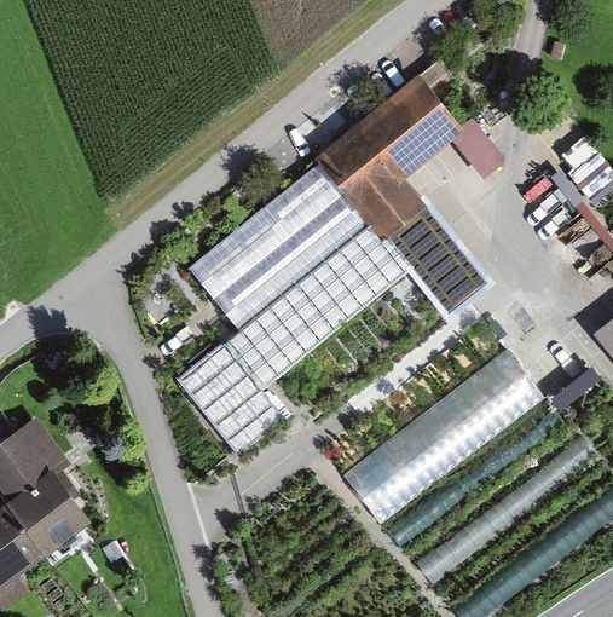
[(415,70),(311,155),(376,236),(422,199),(400,172),(445,136),(460,125),(415,70)]
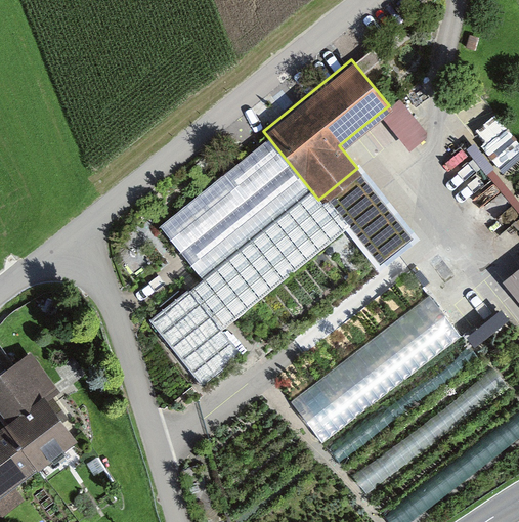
[(396,99),(389,105),(377,115),(405,150),(422,136),(423,131),(396,99)]
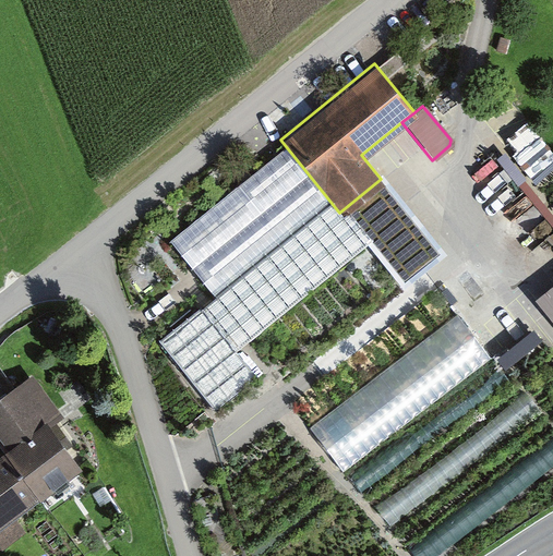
[(552,287),(533,303),(552,328),(552,287)]
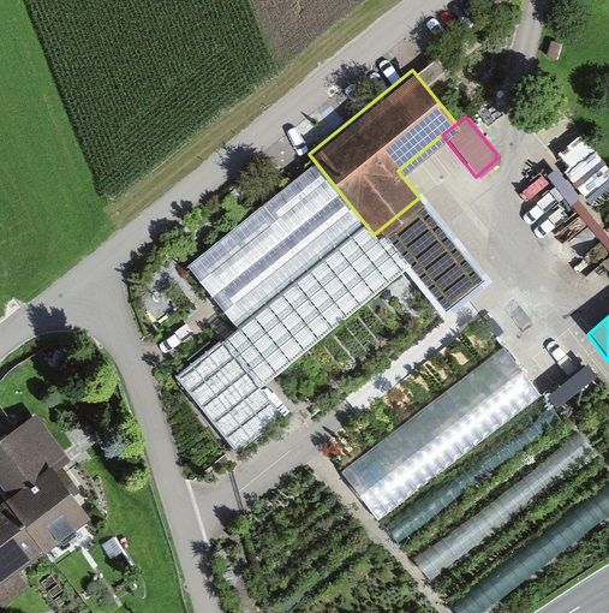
[(370,521),(542,408),(507,355),(335,468),(370,521)]
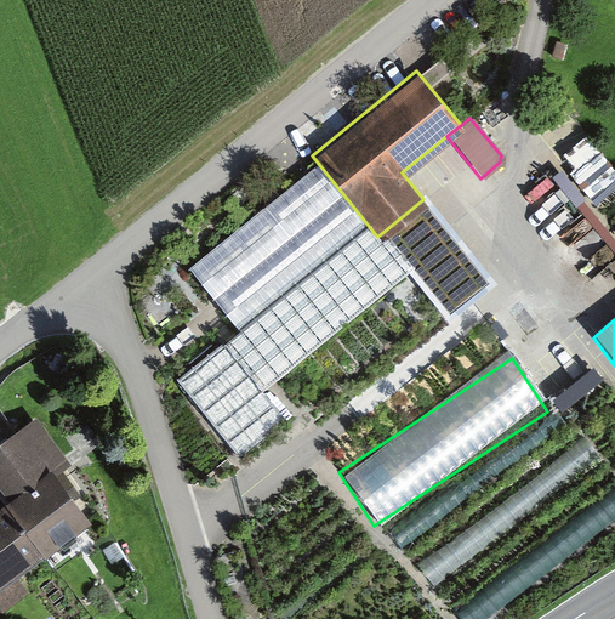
[(561,420),(602,391),(592,376),(550,407),(561,420)]
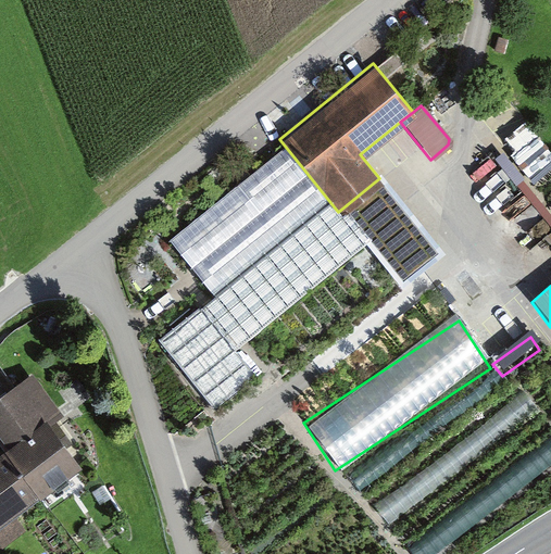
[(29,375),(0,397),(0,445),(5,452),(0,456),(0,549),(21,534),(12,524),(82,470),(45,424),(59,414),(29,375)]
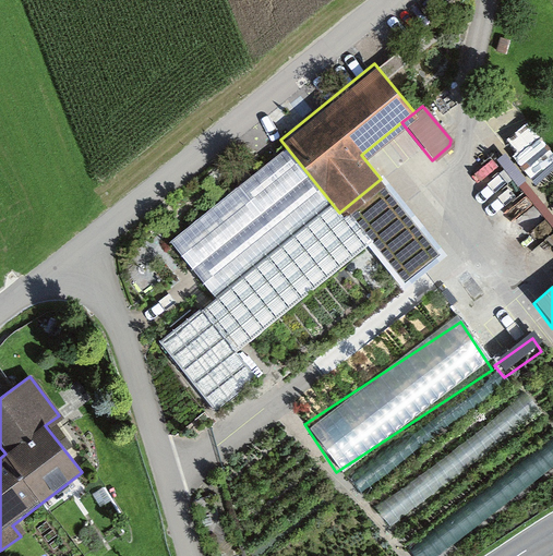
[(524,394),(371,508),(386,529),(538,413),(524,394)]
